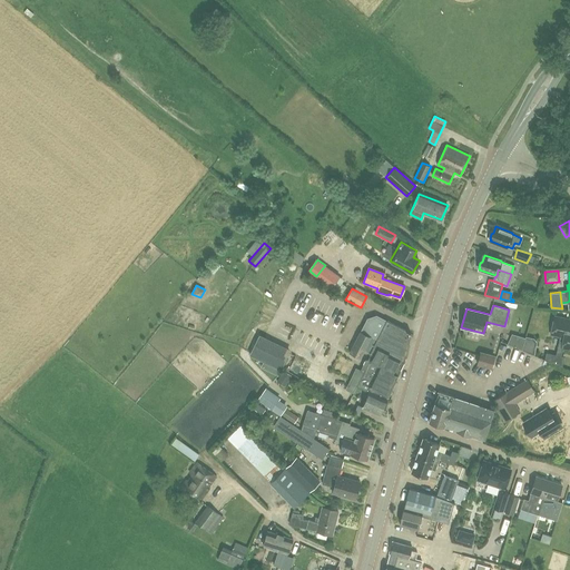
[(404,360),(411,334),(410,334),(411,332),(409,331),(386,320),(386,321),(376,316),(367,318),(361,332),(351,353),(362,357),(365,352),(370,354),(367,360),(365,359),(361,371),(363,372),(359,382),(386,397),(387,397),(390,392),(404,360)]
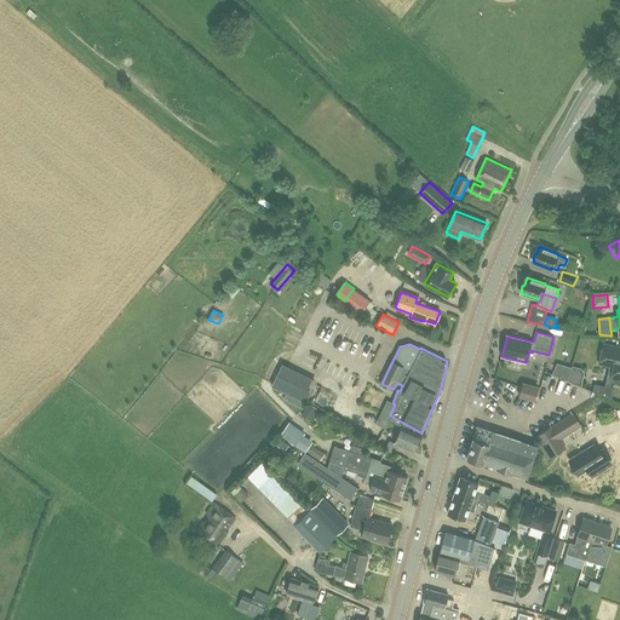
[(619,346),(603,344),(600,363),(614,366),(612,377),(619,378),(619,346)]
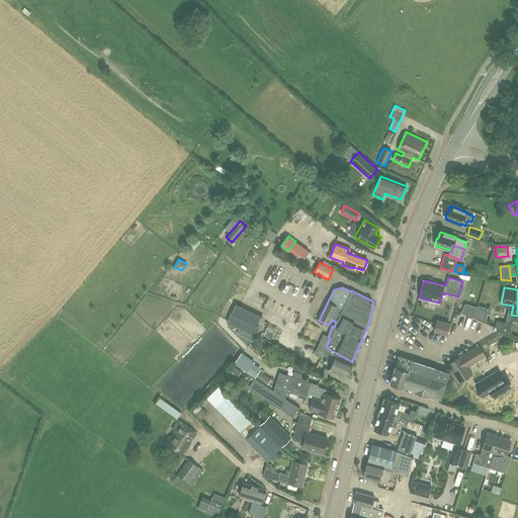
[(255,334),(263,318),(236,304),(228,321),(248,331),(255,334)]
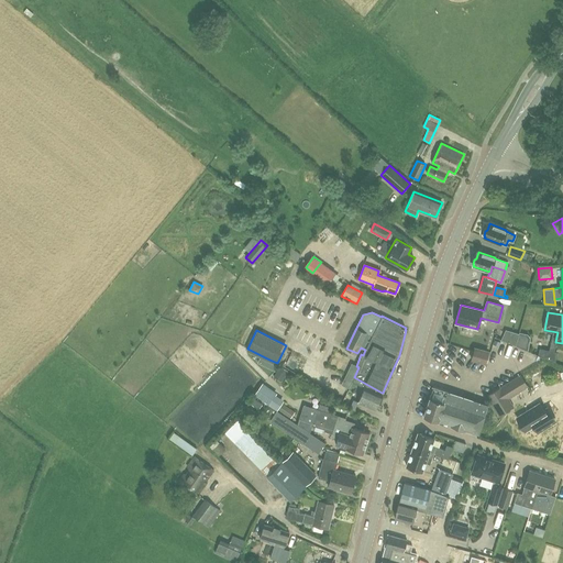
[(500,340),(515,345),(519,333),(505,330),(500,340)]
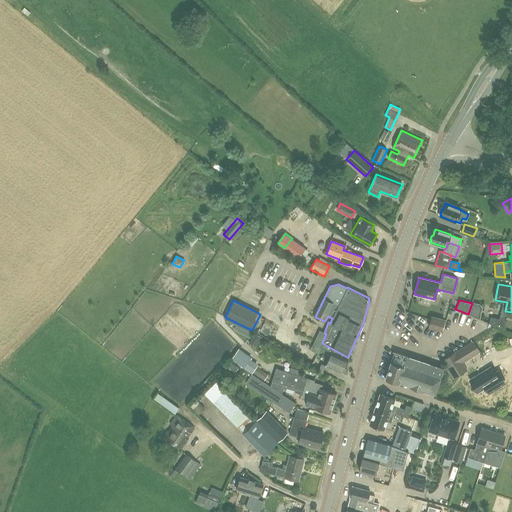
[(479,303),(472,301),(469,314),(480,318),(482,307),(479,303)]
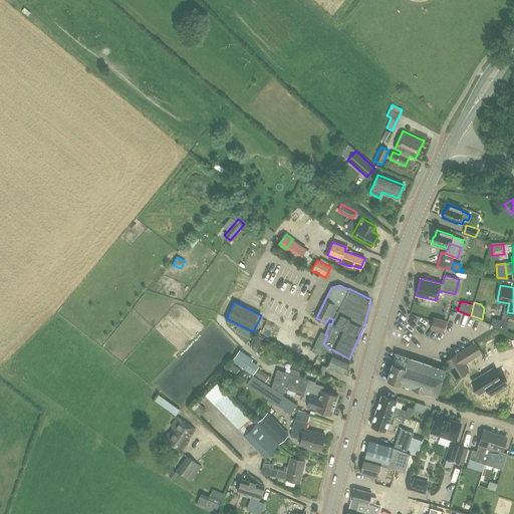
[(430,328),(443,331),(446,321),(433,317),(430,328)]
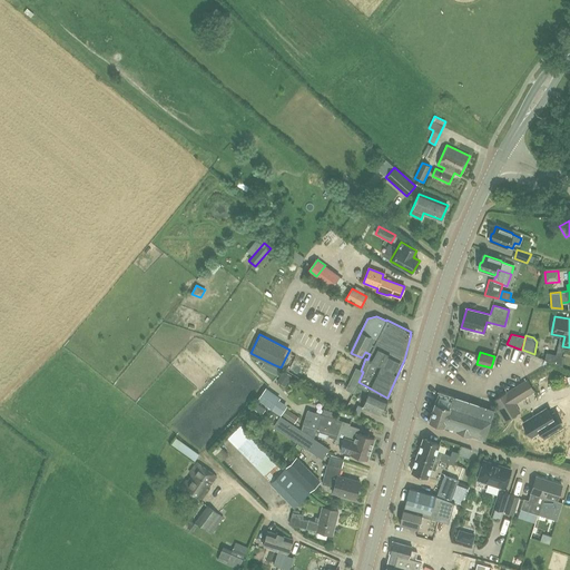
[(562,366),(564,356),(547,352),(544,360),(551,363),(551,362),(562,366)]
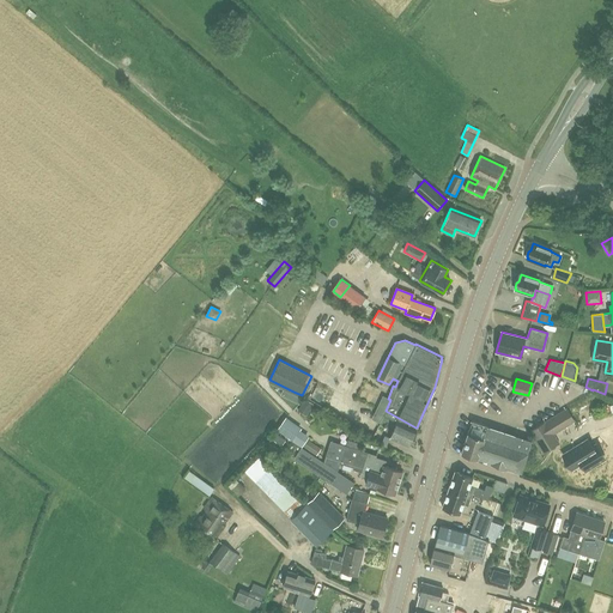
[(303,396),(302,395),(293,392),(291,399),(299,402),(303,396)]
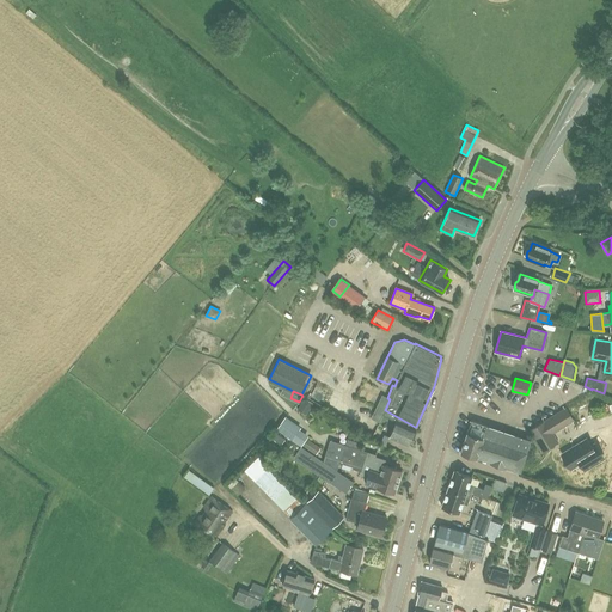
[(305,398),(301,404),(310,410),(313,403),(305,398)]
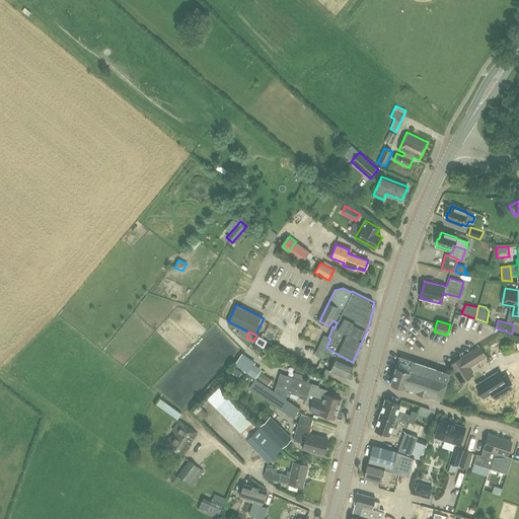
[(462,357),(449,365),(460,383),(472,375),(468,368),(487,357),(479,345),(462,356),(462,357)]
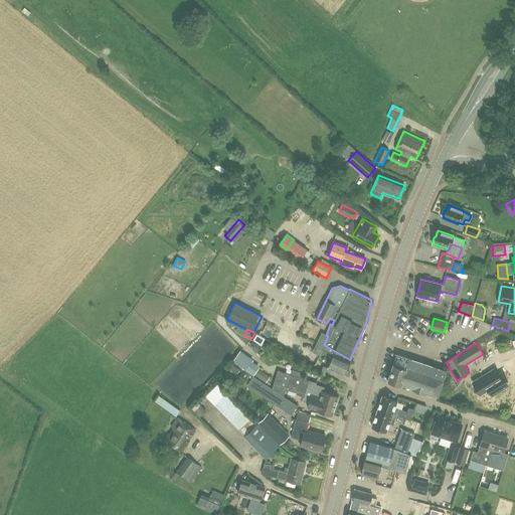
[(349,359),(324,345),(320,355),(331,360),(327,368),(343,375),(349,360),(349,359)]
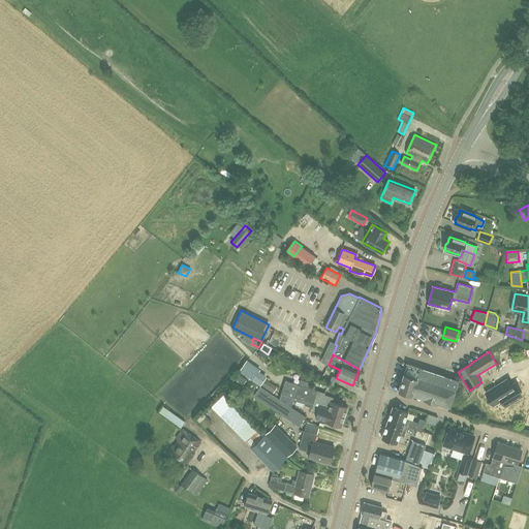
[(248,360),(240,370),(252,379),(260,369),(248,360)]
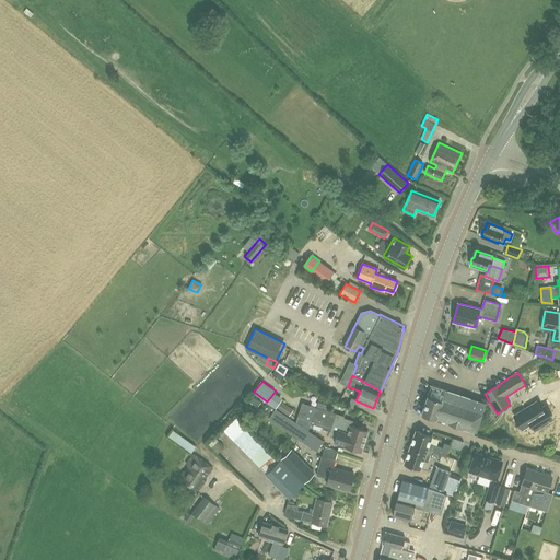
[(471,399),(458,395),(458,394),(445,389),(445,388),(431,384),(421,413),(435,418),(436,418),(448,421),(448,422),(463,428),(463,427),(476,431),(483,408),(486,403),(473,398),(471,399)]
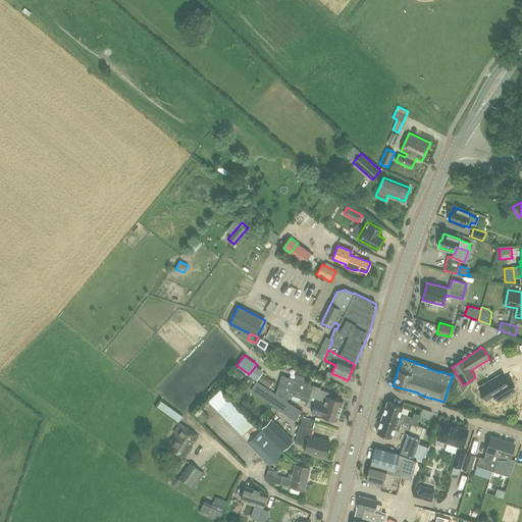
[(236,368),(231,372),(240,378),(244,373),(236,368)]
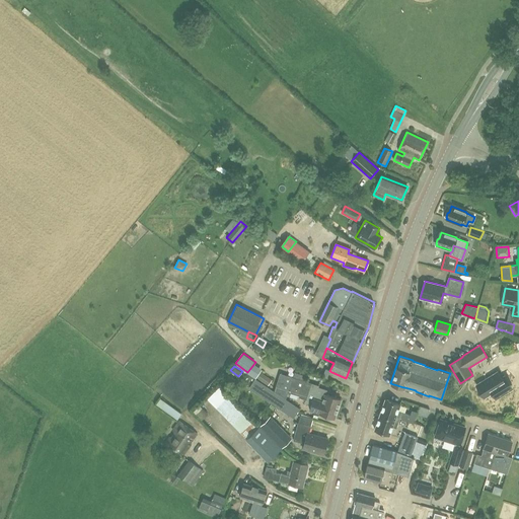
[(261,371),(256,377),(268,385),(272,379),(261,371)]
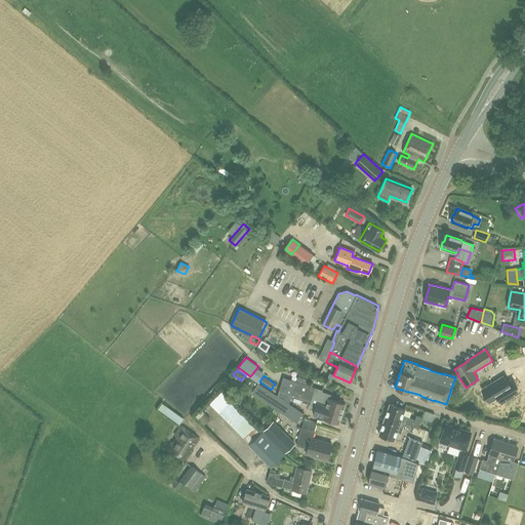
[(503,375),(485,387),(493,401),(502,395),(506,401),(520,393),(513,379),(508,382),(503,375)]
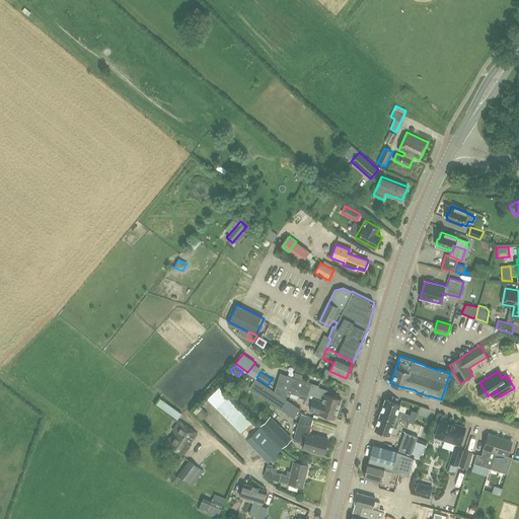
[(287,391),(292,377),(280,374),(276,387),(287,391)]
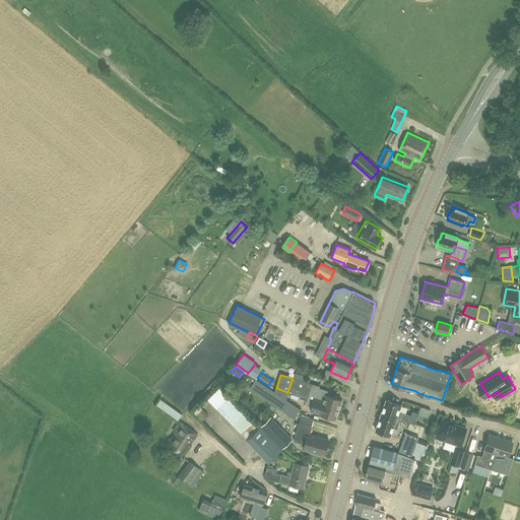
[(214,378),(207,385),(212,390),(219,383),(214,378)]
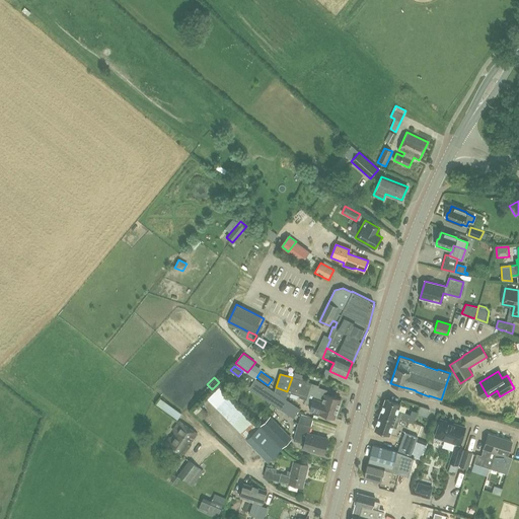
[(307,398),(311,384),(292,377),(287,391),(300,395),(299,397),(306,399),(305,402),(311,404),(309,411),(318,413),(318,414),(335,419),(338,409),(307,398)]
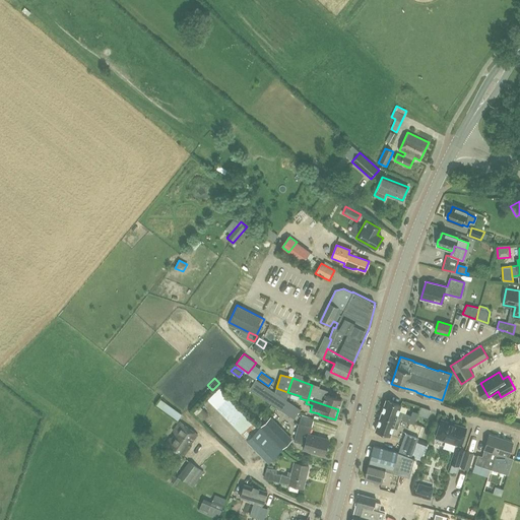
[(296,416),(300,409),(256,380),(250,389),(285,412),(286,410),(296,416)]
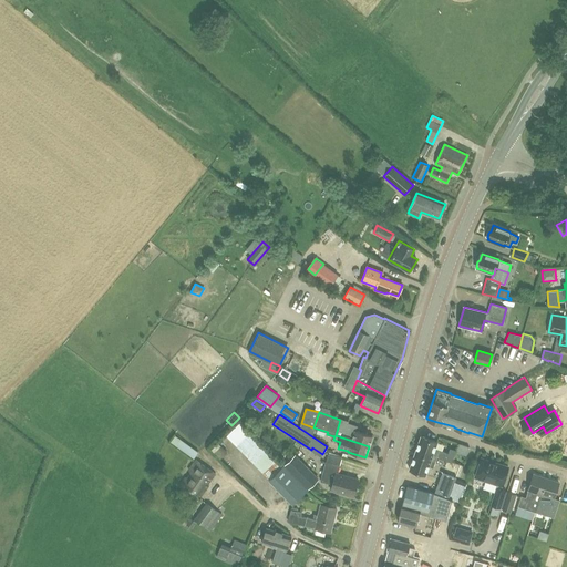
[(336,435),(369,446),(372,436),(356,431),(357,426),(348,423),(348,422),(340,420),(336,435)]
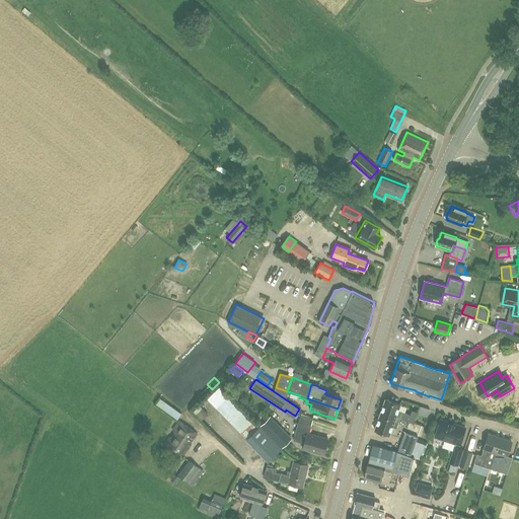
[(155,404),(177,420),(181,414),(162,399),(160,397),(155,404)]
